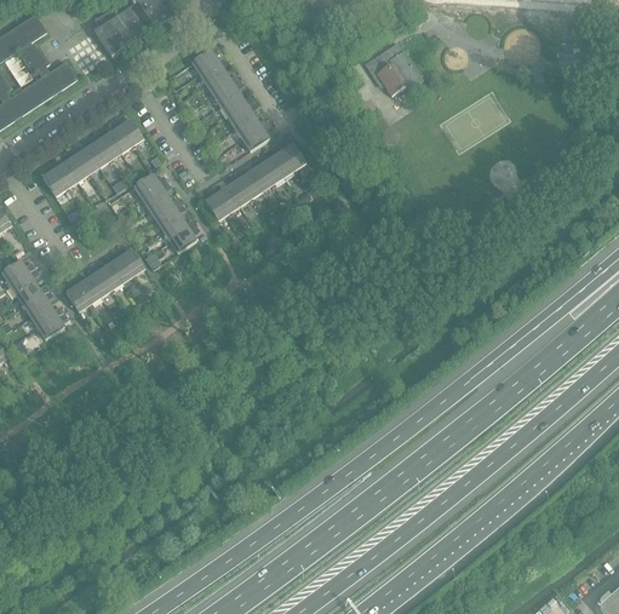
[(171,13),(161,0),(120,0),(93,17),(99,26),(95,29),(112,55),(155,27),(154,24),(171,13)]
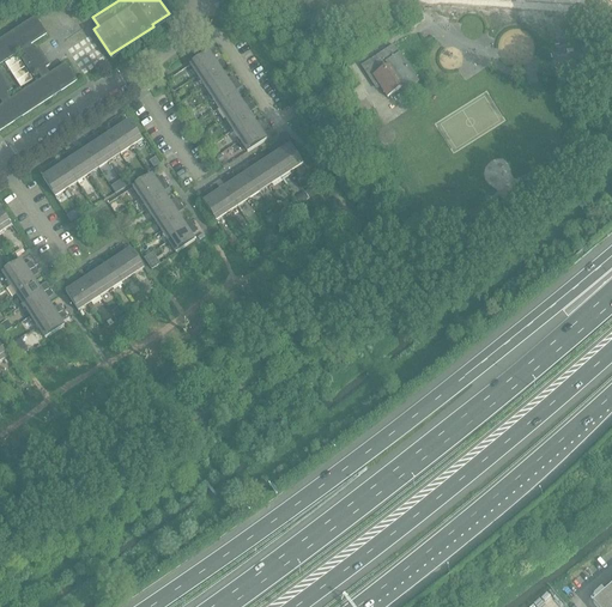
[(0,123),(74,76),(65,60),(48,71),(43,64),(48,60),(37,44),(34,47),(29,40),(44,29),(35,13),(0,35),(0,95),(2,99),(0,101),(0,123)]
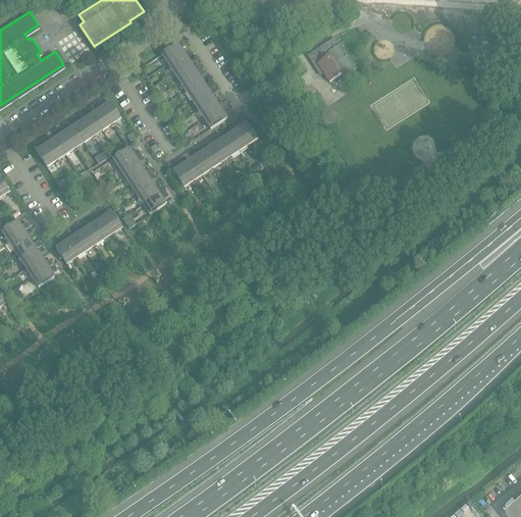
[(342,74),(356,65),(340,41),(339,41),(333,34),(306,52),(319,72),(323,69),(329,80),(341,71),(342,74)]
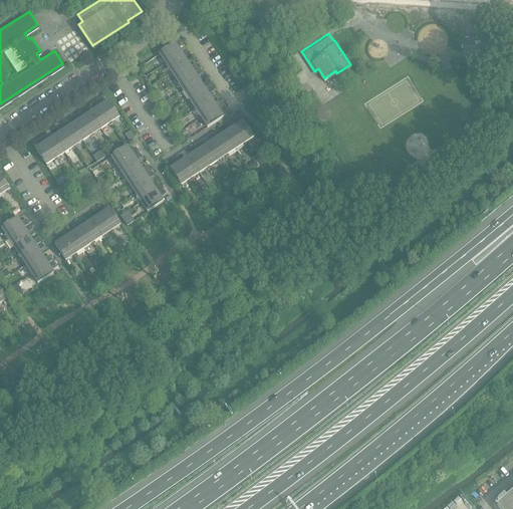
[(164,60),(186,46),(183,42),(178,46),(174,40),(158,50),(164,60)]
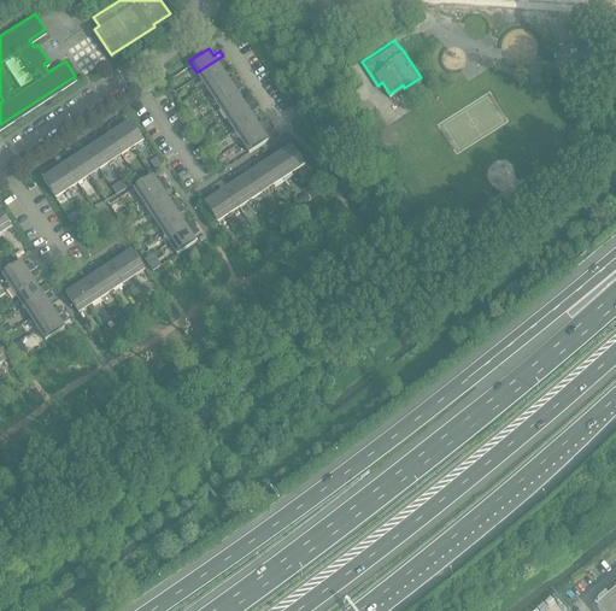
[(204,83),(223,71),(218,64),(226,59),(223,56),(197,72),(204,83)]
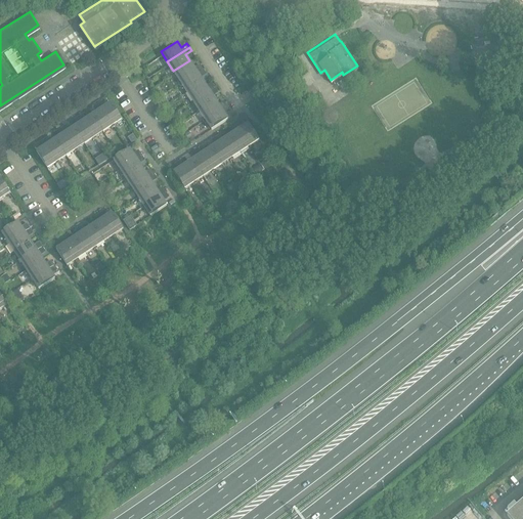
[(179,80),(201,67),(199,62),(193,66),(189,60),(173,71),(179,80)]
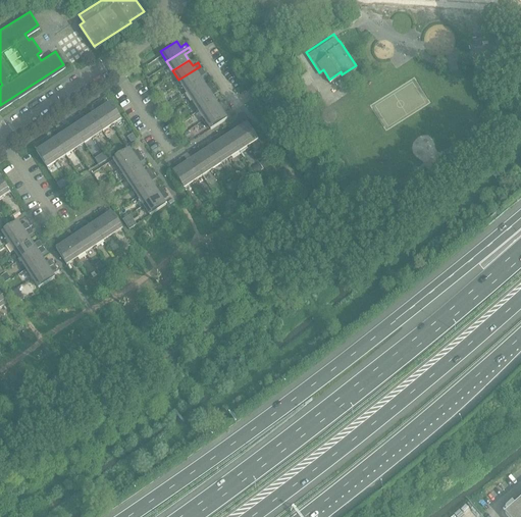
[(185,89),(201,79),(197,72),(202,69),(200,66),(178,80),(185,89)]
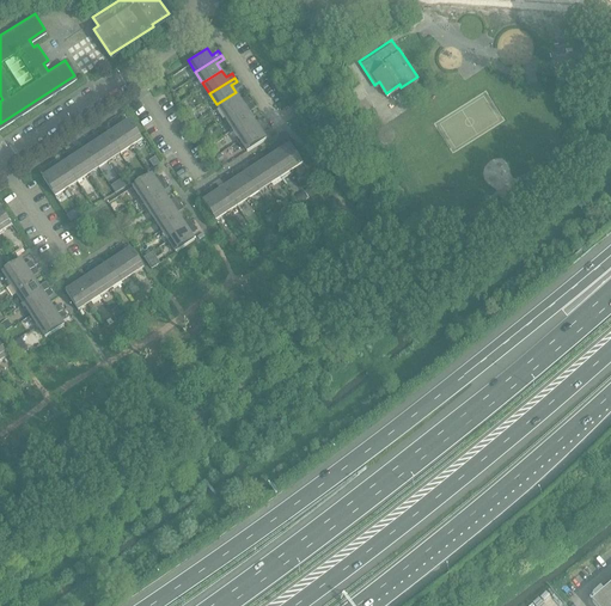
[(222,115),(249,99),(245,95),(239,98),(236,92),(217,104),(222,115)]
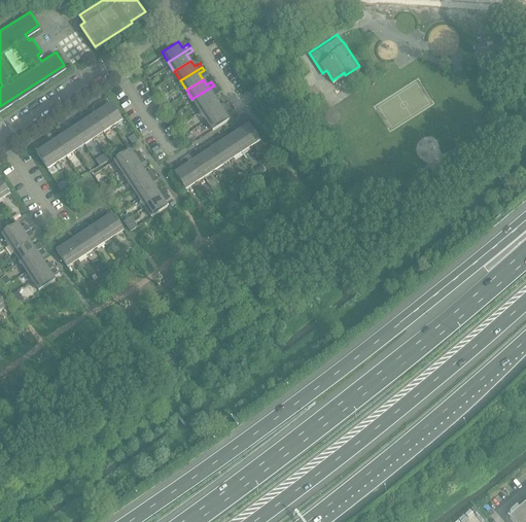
[(198,109),(215,98),(211,92),(216,89),(214,85),(191,99),(198,109)]
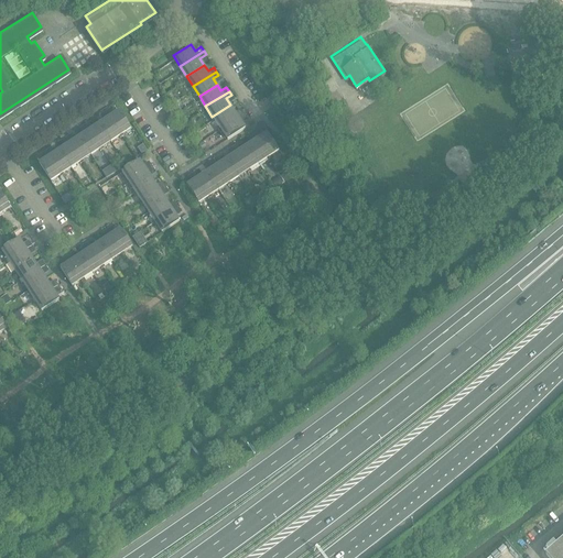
[(171,100),(177,110),(182,108),(175,98),(171,100)]
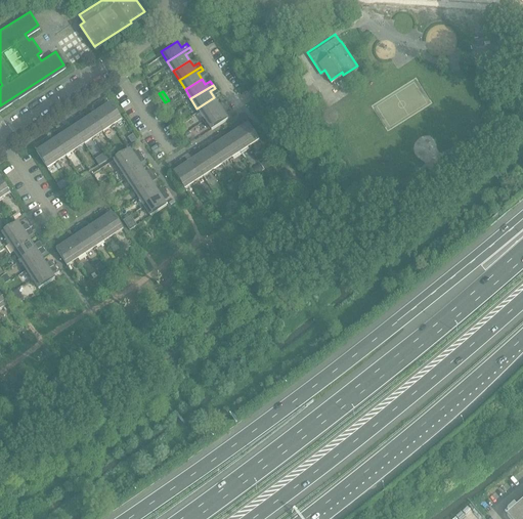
[(203,118),(224,103),(222,99),(217,102),(214,97),(197,109),(203,118)]
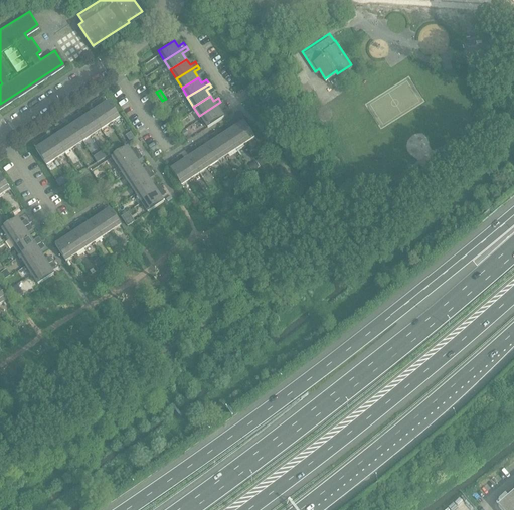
[(119,114),(109,98),(103,102),(99,97),(96,99),(110,120),(119,114)]
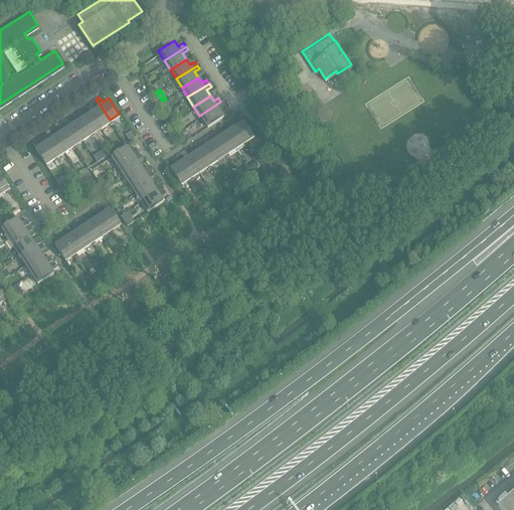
[(101,126),(110,120),(96,99),(92,101),(96,106),(90,110),(101,126)]
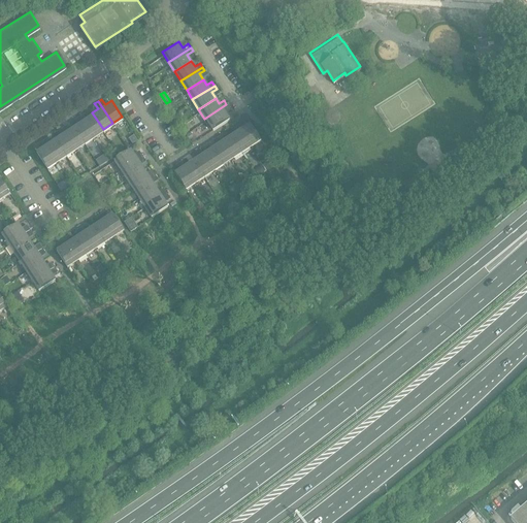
[(210,128),(227,118),(223,110),(228,107),(226,104),(204,119),(210,128)]
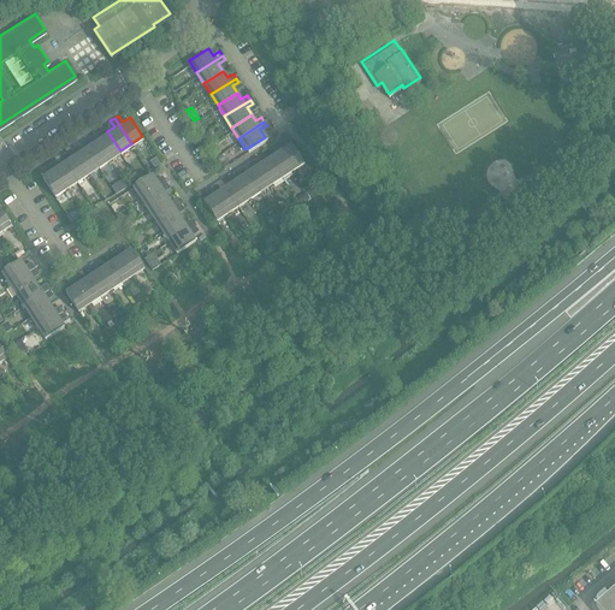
[(120,150),(107,131),(101,136),(96,129),(93,131),(110,158),(120,150)]
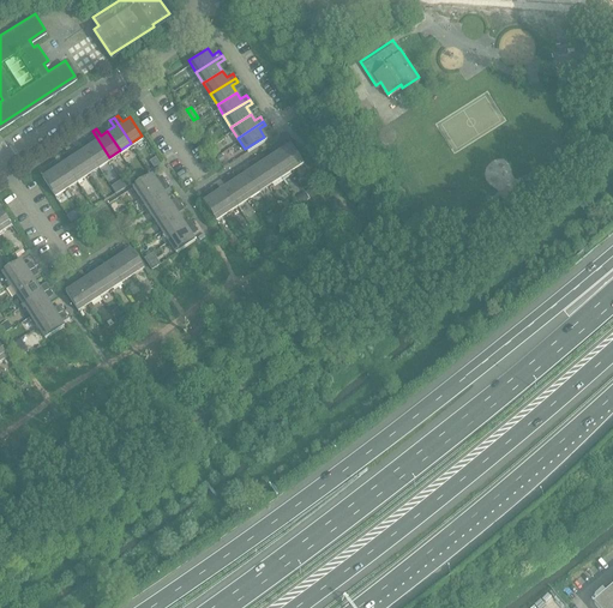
[(97,164),(109,157),(92,131),(88,134),(92,140),(85,145),(97,164)]
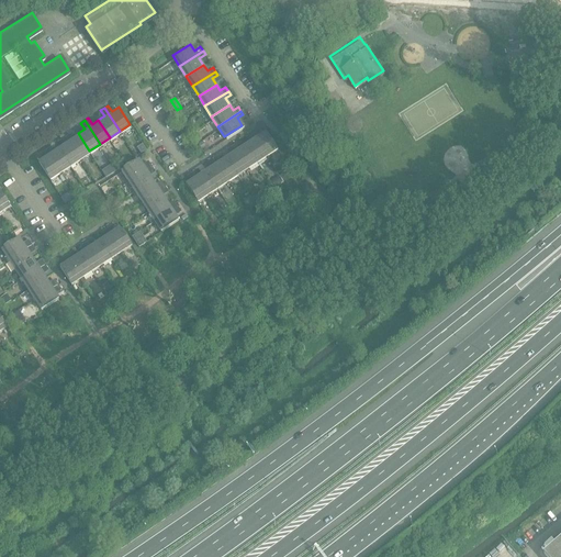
[(277,146),(266,129),(259,133),(255,126),(251,130),(267,153),(277,146)]
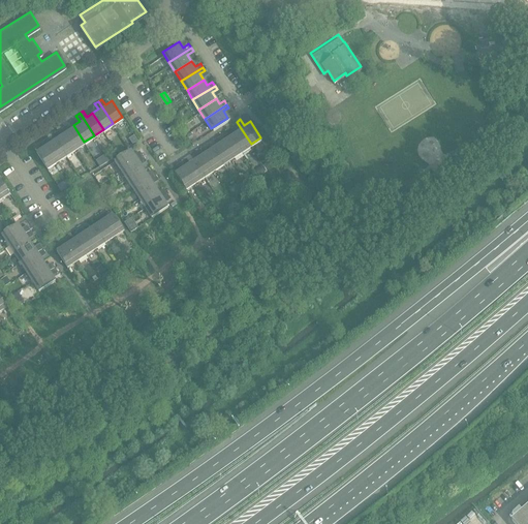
[(242,150),(251,144),(237,122),(233,124),(237,129),(230,133),(242,150)]
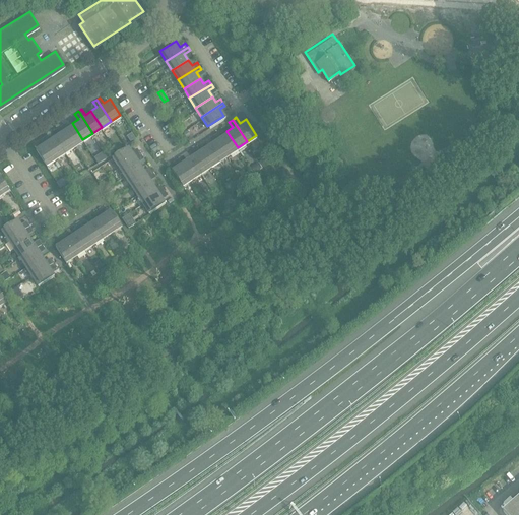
[(82,139),(72,123),(66,127),(63,121),(60,124),(74,145),(82,139)]
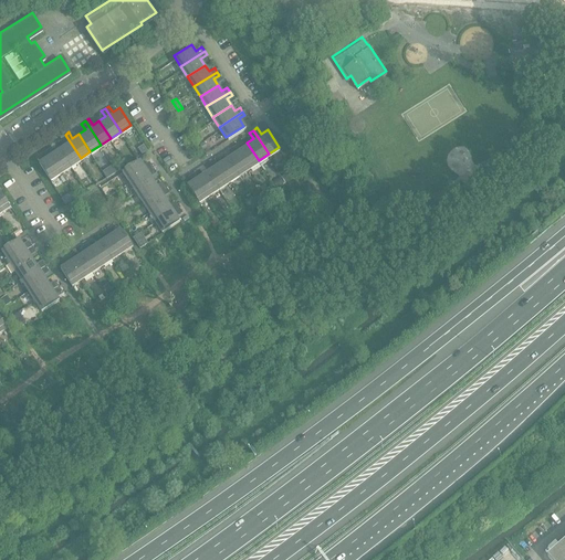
[(71,165),(81,158),(65,135),(61,137),(64,143),(59,147),(71,165)]
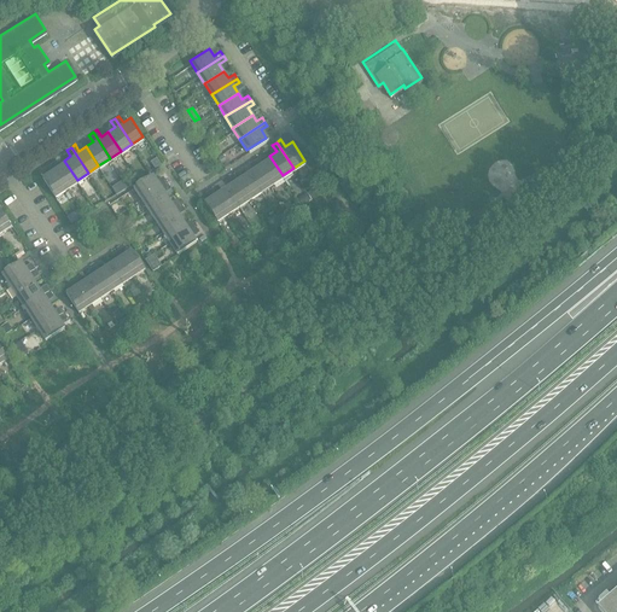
[(156,153),(155,153),(150,157),(153,164),(158,161),(159,159),(156,153)]
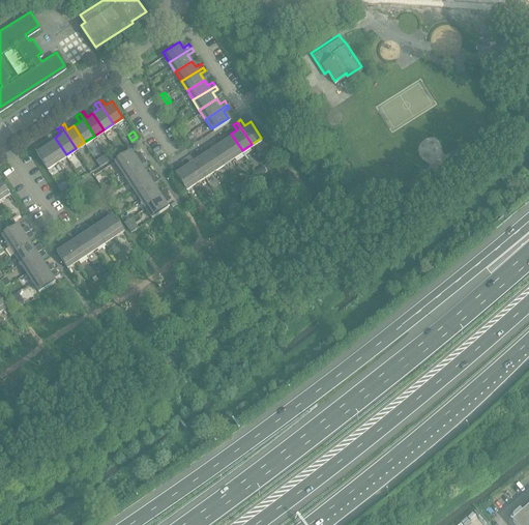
[(242,150),(231,134),(225,138),(222,132),(218,134),(233,156),(242,150)]
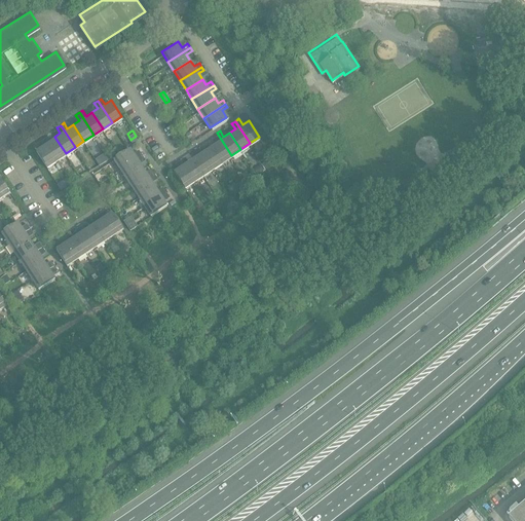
[(222,161),(231,155),(217,133),(213,136),(217,141),(211,145),(222,161)]
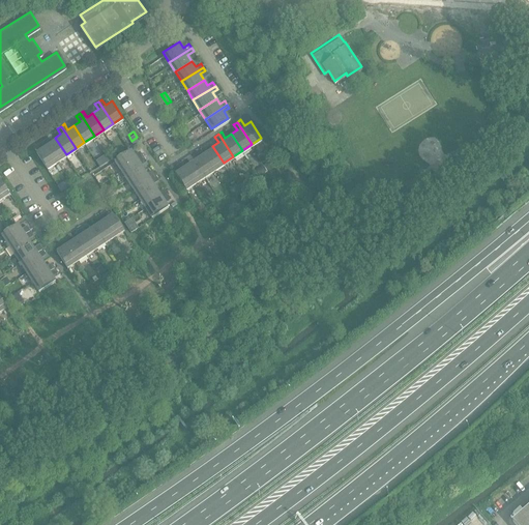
[(66,154),(55,138),(49,142),(46,136),(41,138),(57,161),(66,154)]
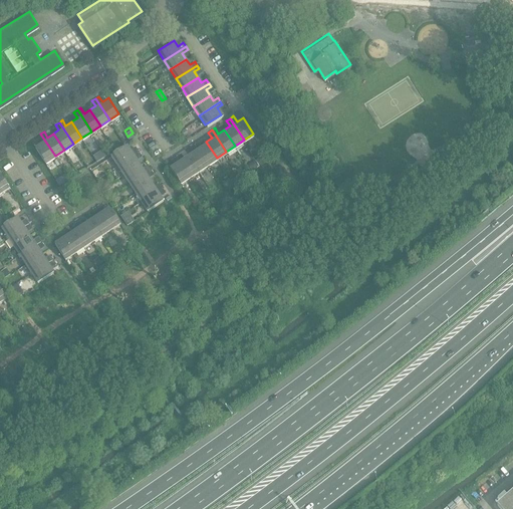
[(45,162),(55,156),(40,134),(37,137),(41,142),(35,146),(45,162)]
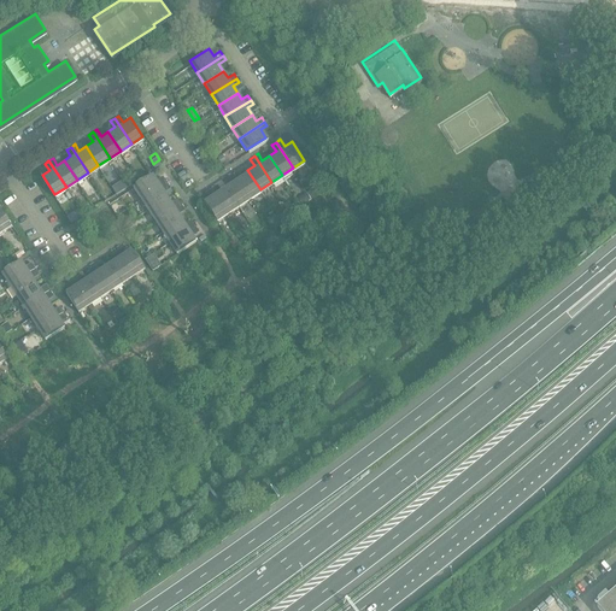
[(260,189),(247,170),(240,174),(236,168),(233,170),(250,195),(260,189)]
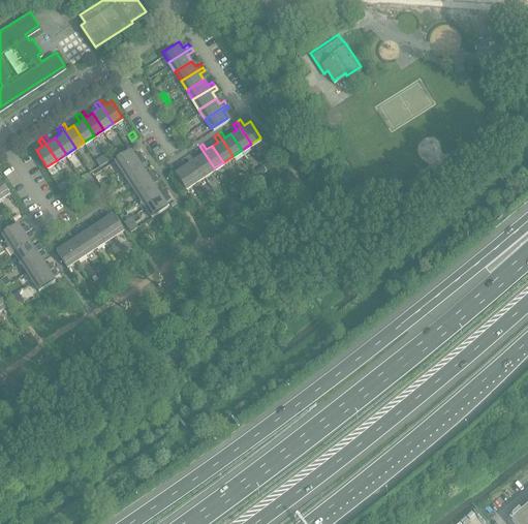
[(204,175),(214,167),(199,146),(195,149),(199,154),(193,158),(204,175)]
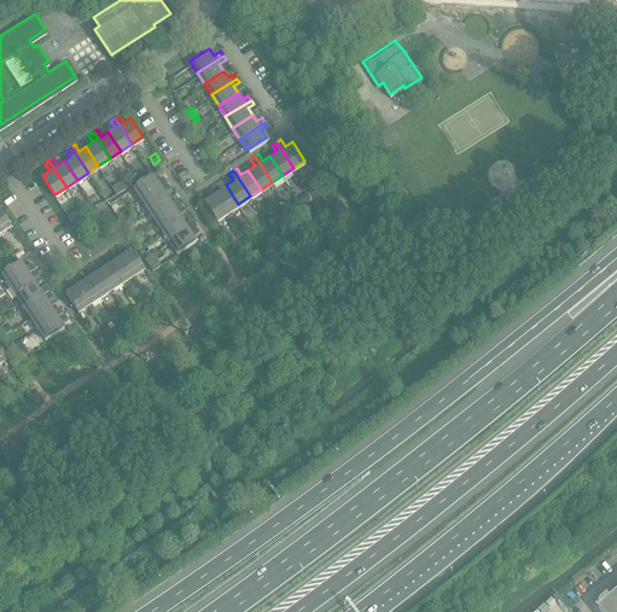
[(140,196),(167,179),(163,174),(157,179),(152,172),(133,185),(140,196)]
